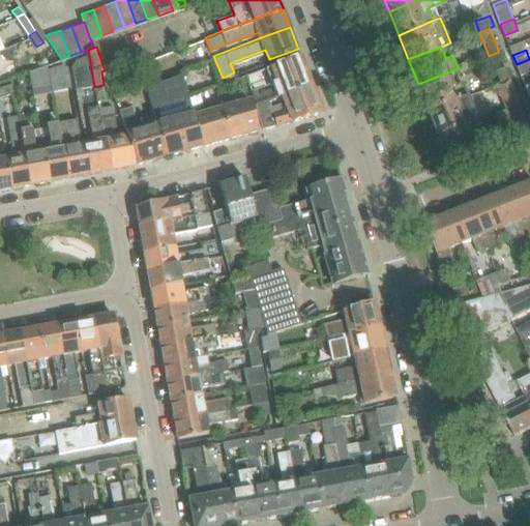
[(255,104),(312,82),(300,53),(267,65),(273,81),(251,89),(255,104)]
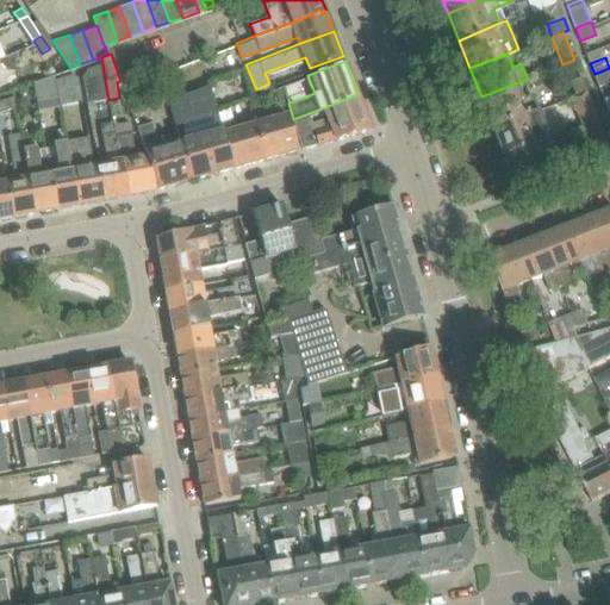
[(109,100),(103,64),(89,69),(83,78),(87,103),(109,100)]
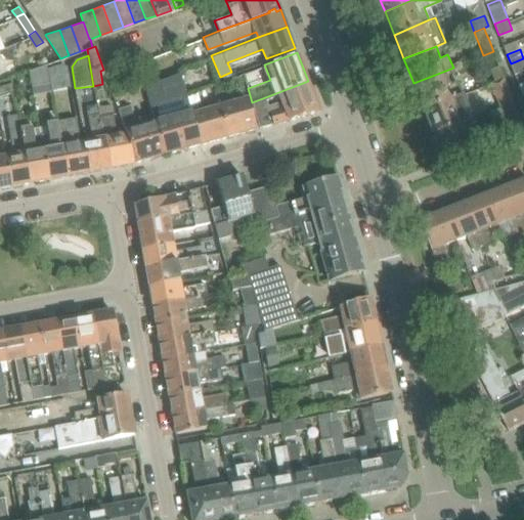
[(523,59),(523,58),(511,63),(514,72),(523,68),(523,59)]
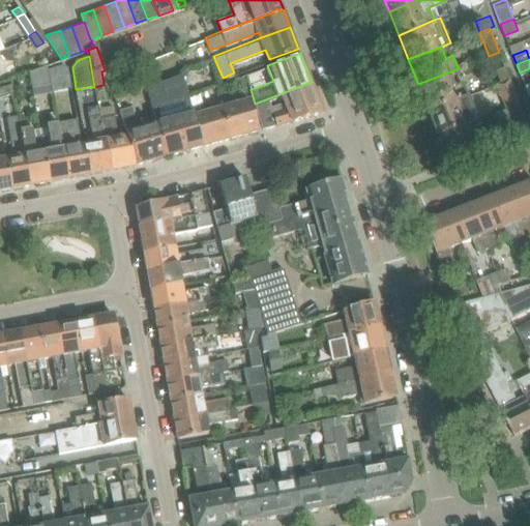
[(62,62),(49,67),(51,80),(69,76),(68,66),(62,62)]
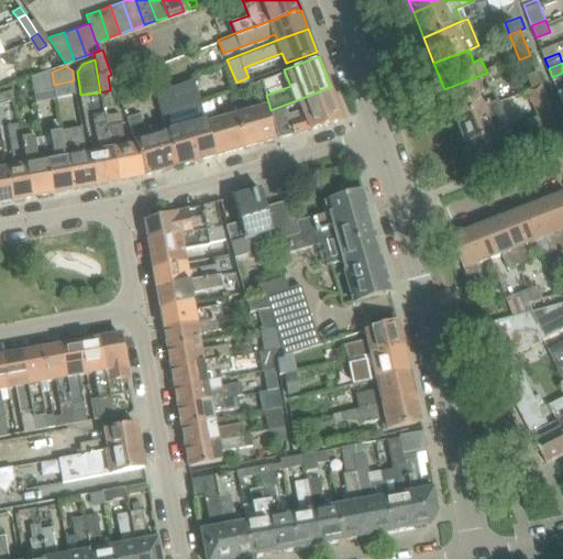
[(51,68),(33,74),(35,90),(54,87),(54,85),(52,72),(51,68)]
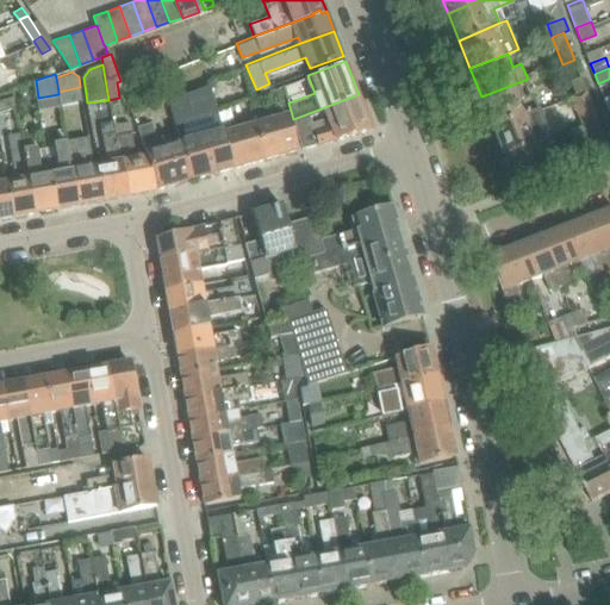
[(580,74),(568,79),(574,93),(586,88),(580,74)]
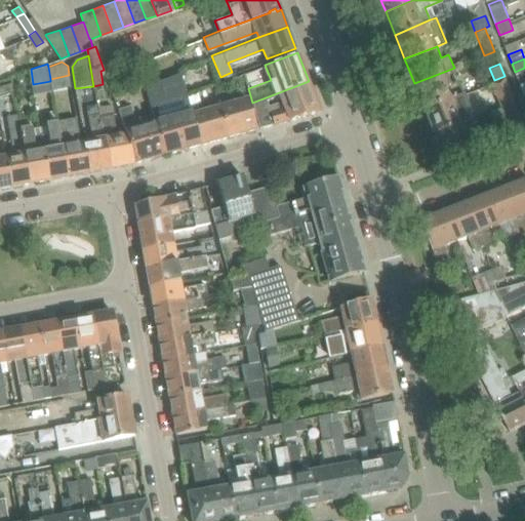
[(454,68),(414,83),(423,108),(463,92),(457,78),(450,81),(447,72),(454,69),(454,68)]
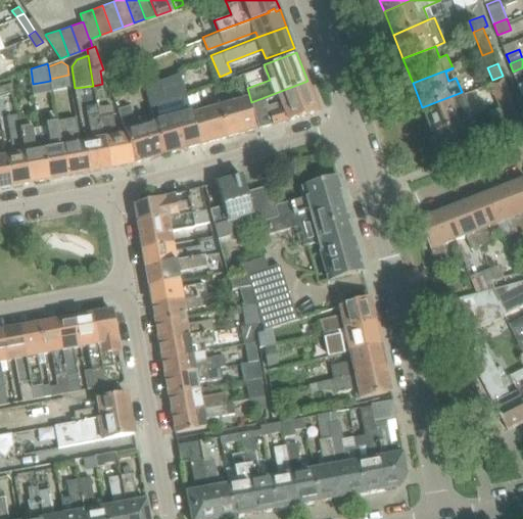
[(181,72),(145,85),(150,103),(186,93),(181,72)]
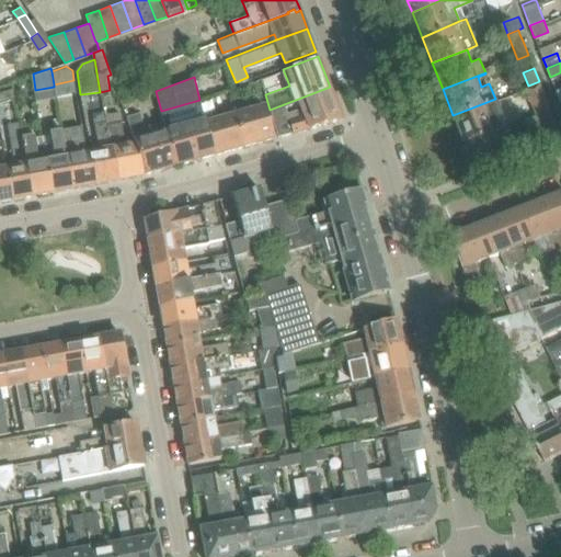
[(549,108),(539,81),(522,88),(533,114),(549,108)]
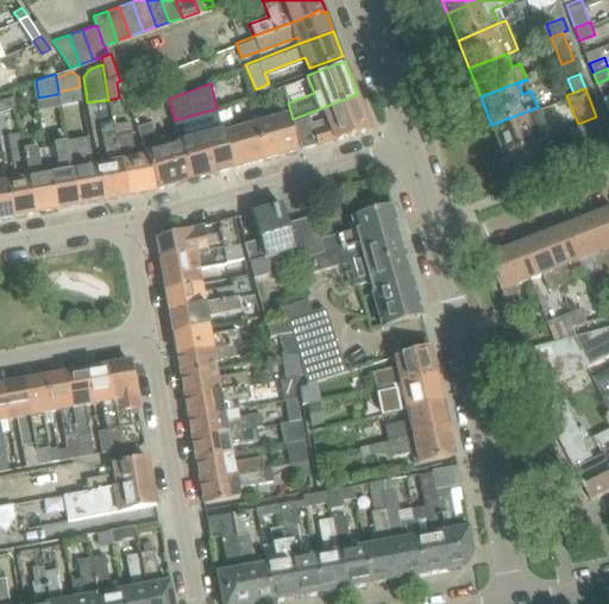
[(0,109),(18,104),(16,94),(0,98),(0,109)]
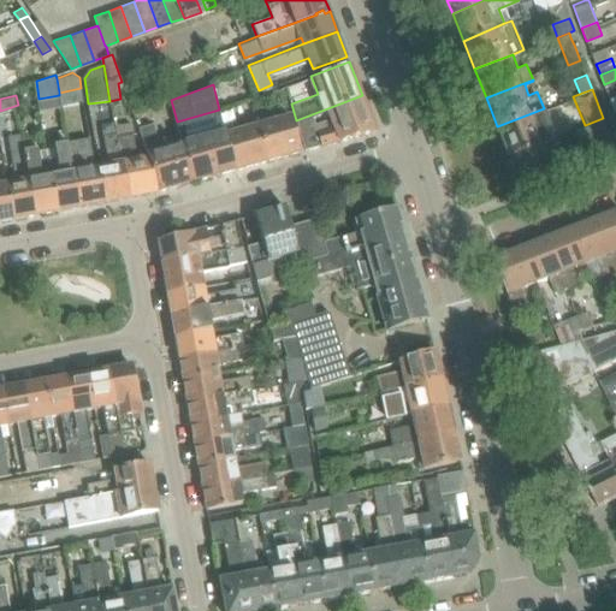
[(296,120),(304,148),(374,128),(362,95),(296,120)]
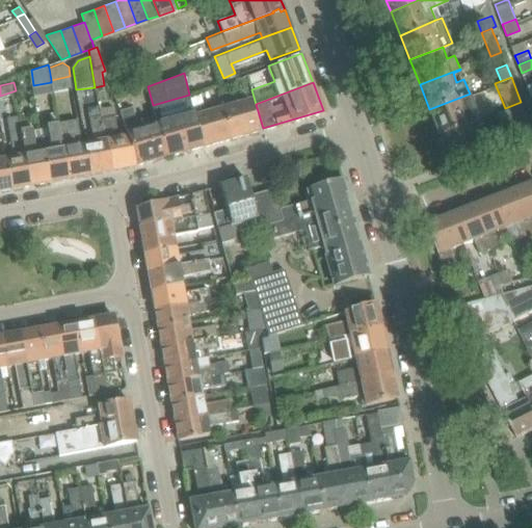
[(198,91),(190,94),(205,144),(232,136),(221,103),(207,106),(208,110),(205,111),(198,91)]
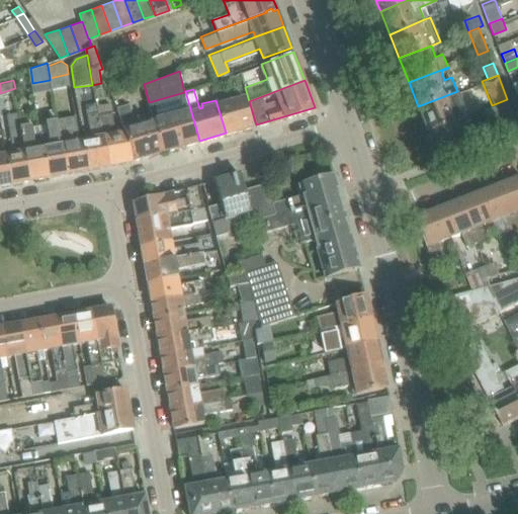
[(184,92),(149,102),(154,119),(163,151),(178,146),(181,146),(182,146),(187,144),(199,141),(185,91),(184,92)]
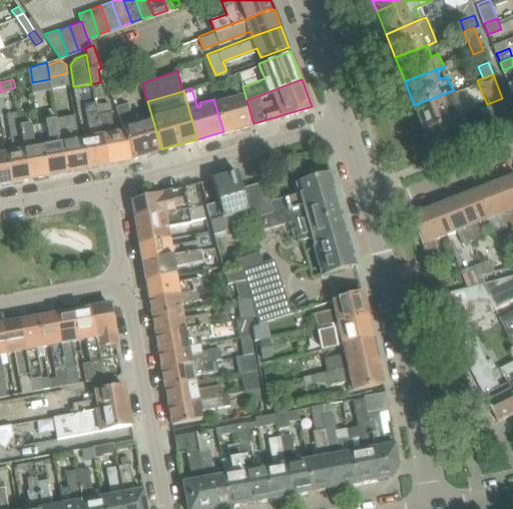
[(414,105),(424,129),(460,115),(462,113),(453,90),(414,105)]
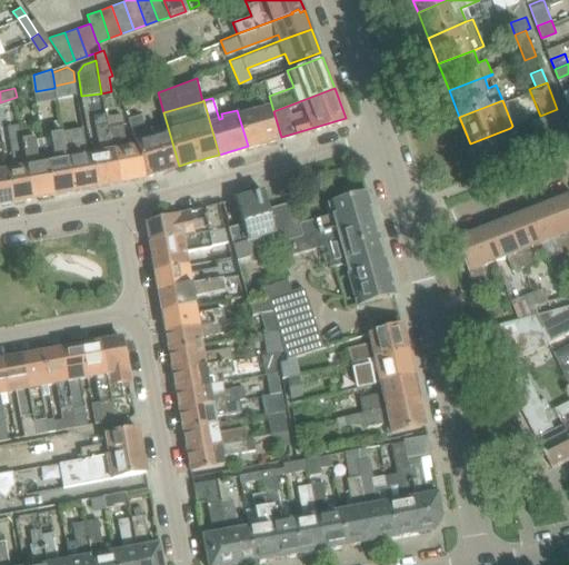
[(252,106),(237,110),(248,146),(277,138),(268,105),(253,109),(252,106)]
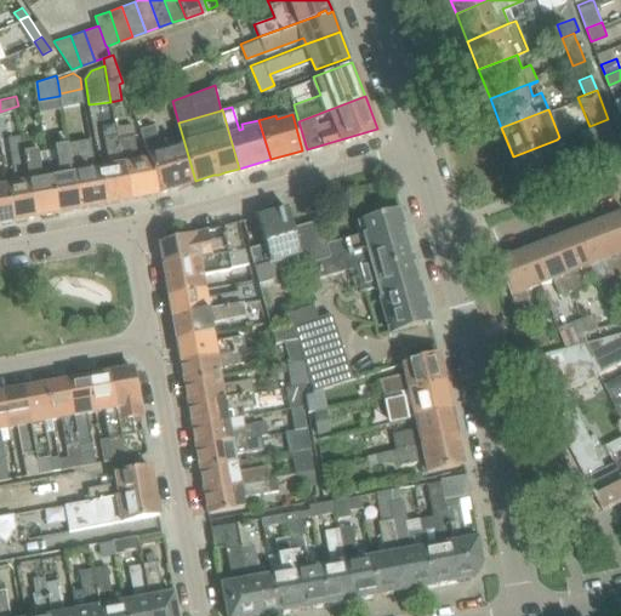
[(579,130),(591,160),(620,149),(608,119),(590,126),(579,130)]
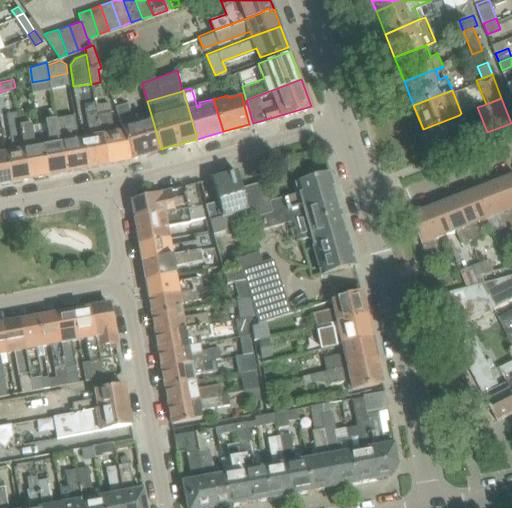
[(95,104),(96,110),(97,113),(106,162),(124,159),(132,157),(123,129),(114,131),(111,111),(109,101),(95,104)]
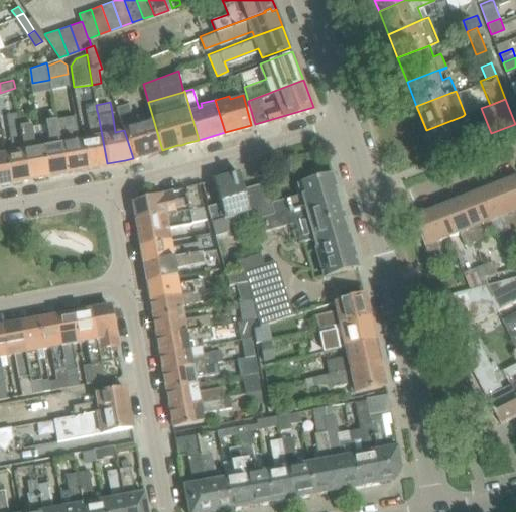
[(129,102),(116,105),(124,130),(133,158),(161,150),(162,150),(153,119),(135,124),(129,102)]
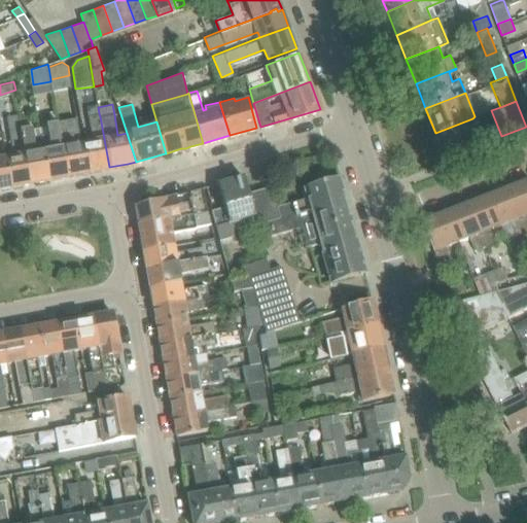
[(31,181),(22,127),(19,113),(6,115),(13,152),(7,153),(13,185),(31,181)]
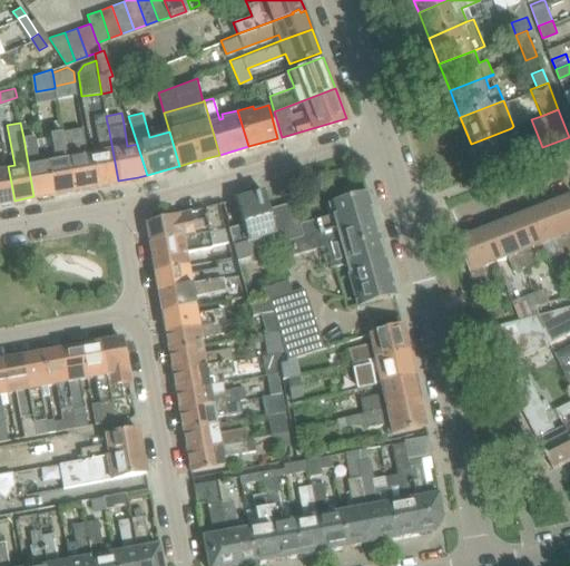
[(99,150),(90,153),(96,185),(118,181),(108,126),(107,123),(95,124),(99,150)]
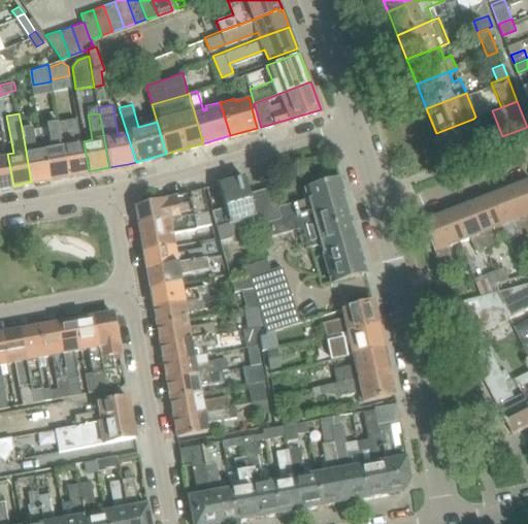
[(76,117),(58,121),(68,175),(89,171),(84,141),(80,141),(76,117)]
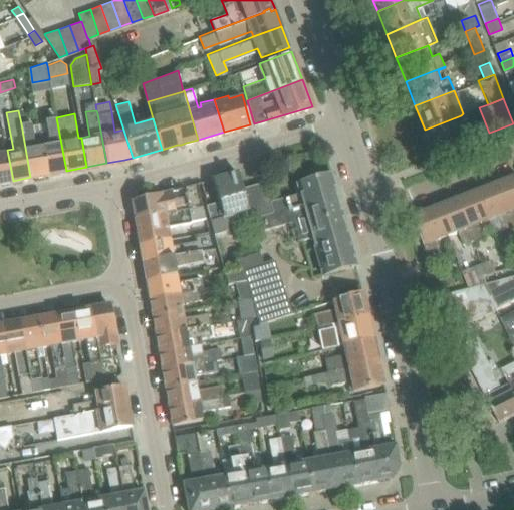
[(434,154),(443,151),(470,140),(461,115),(425,130),(434,154)]
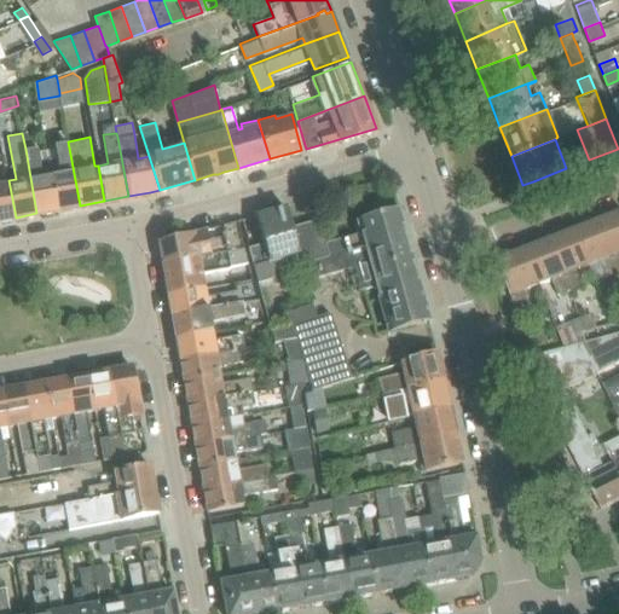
[(50,157),(52,173),(58,209),(80,206),(68,142),(55,144),(56,156),(50,157)]
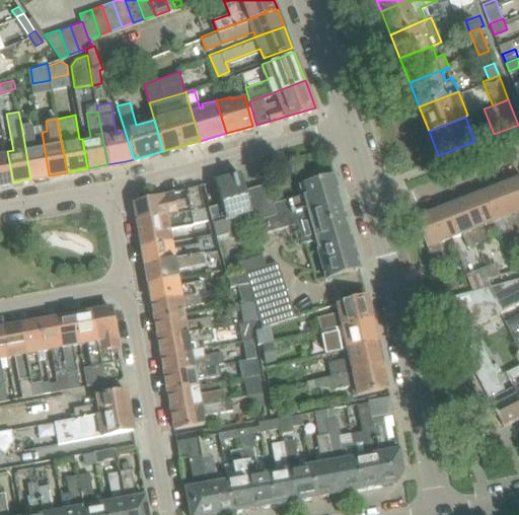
[(32,123),(21,125),(30,178),(49,175),(44,145),(42,132),(34,133),(32,123)]
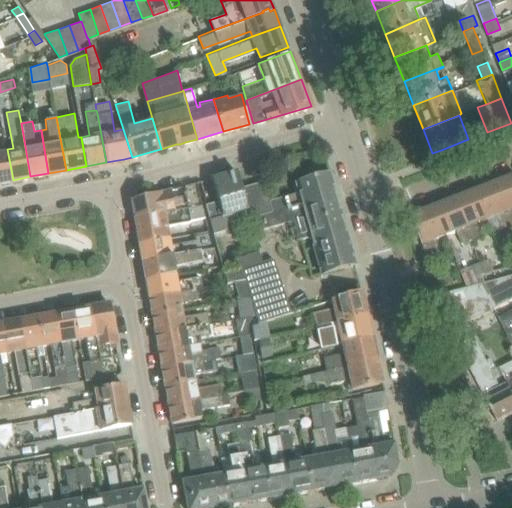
[(0,181),(13,180),(7,149),(0,150),(0,181)]
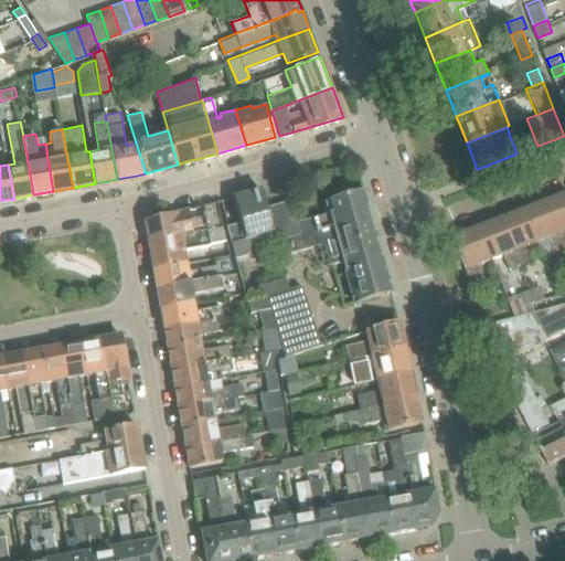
[(266,204),(260,187),(233,194),(236,207),(238,215),(240,215),(241,220),(226,224),(235,254),(251,250),(248,243),(253,242),(254,239),(253,235),(273,230),(266,204)]
